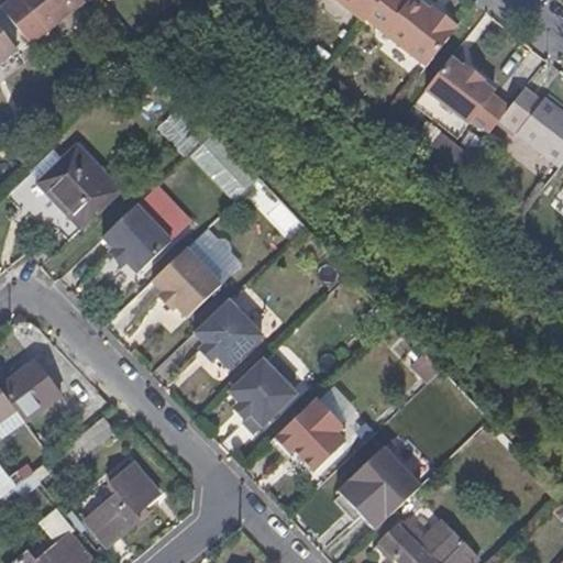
[(95,4),(91,0),(25,0),(55,36),(95,4)]
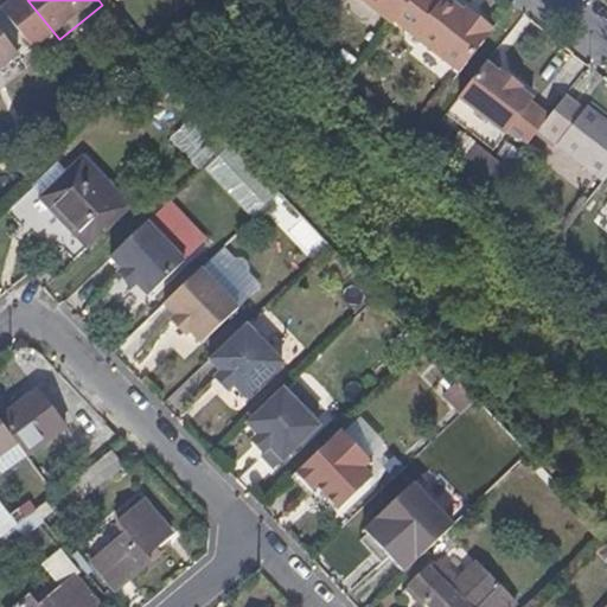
[(413,0),(364,0),(395,24),(397,20),(413,0)]
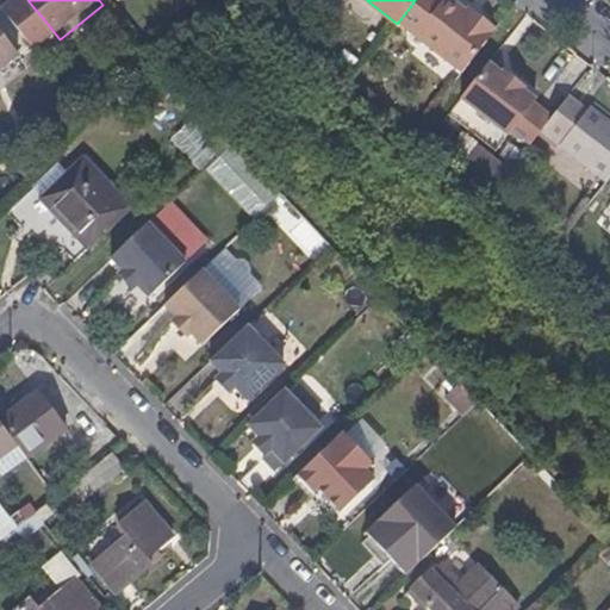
[(500,27),(481,13),(479,16),(459,0),(415,0),(399,20),(464,73),(500,27)]
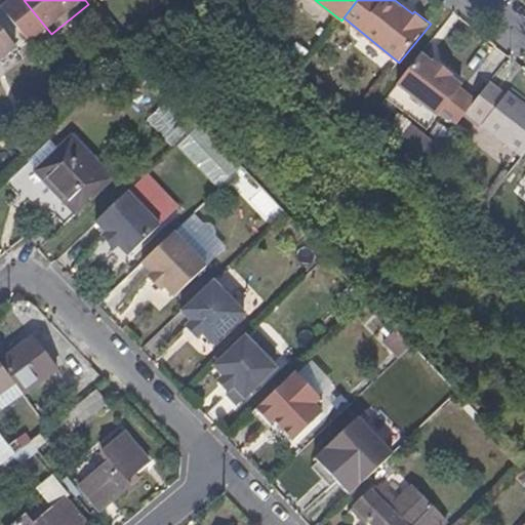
[(0,63),(16,50),(0,29),(0,63)]
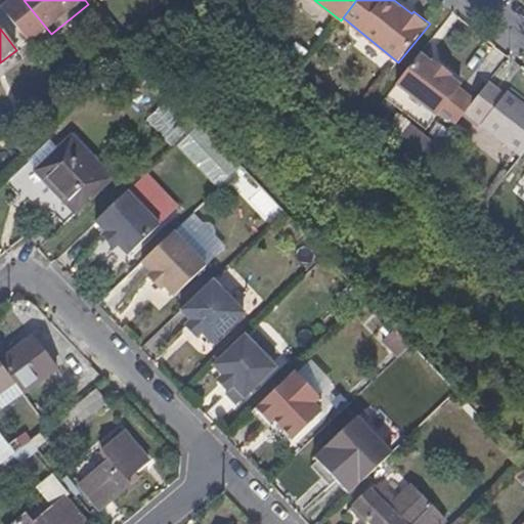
[(476,100),(460,87),(463,83),(449,75),(451,72),(437,60),(434,61),(423,52),(398,83),(439,114),(440,112),(457,124),(476,100)]
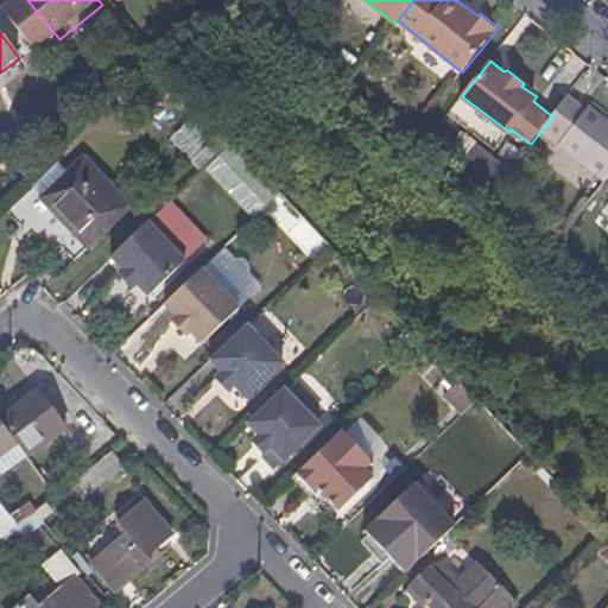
[(607,182),(607,179),(607,130),(602,126),(606,120),(588,107),(559,145),(607,182)]
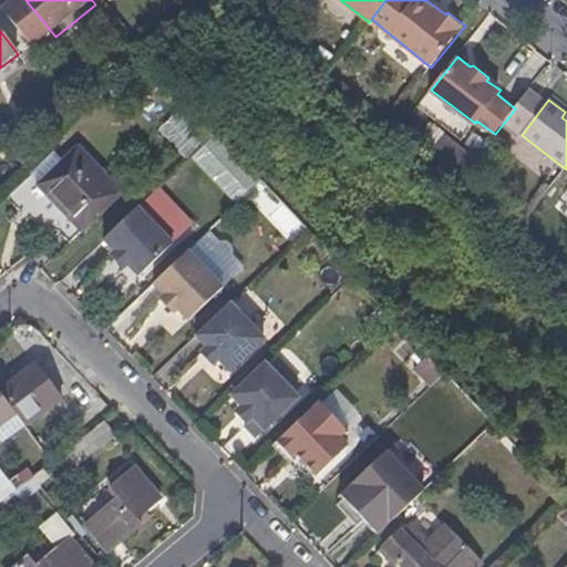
[(182,111),(163,129),(188,156),(207,138),(182,111)]
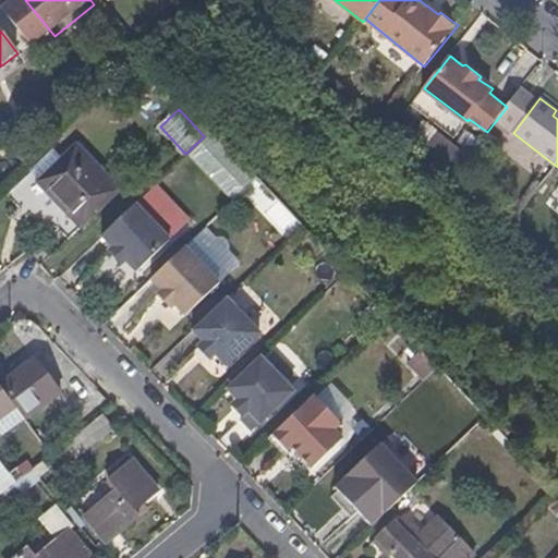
[(213,134),(187,157),(229,202),(254,179),(213,134)]
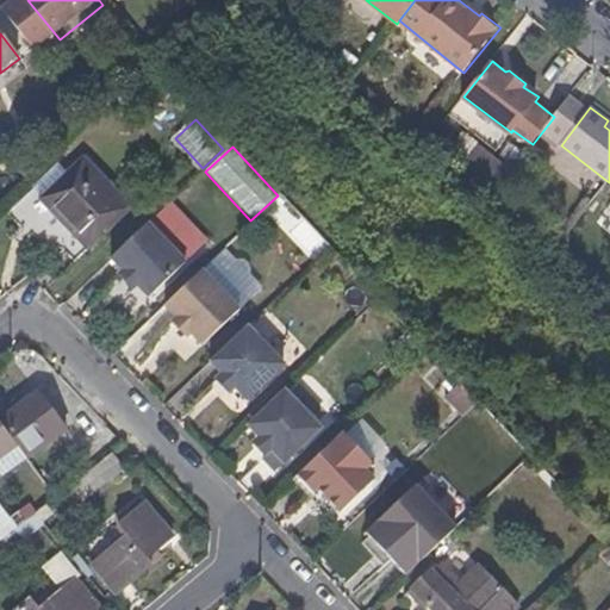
[(143,215),(95,162),(51,205),(99,257),(143,215)]
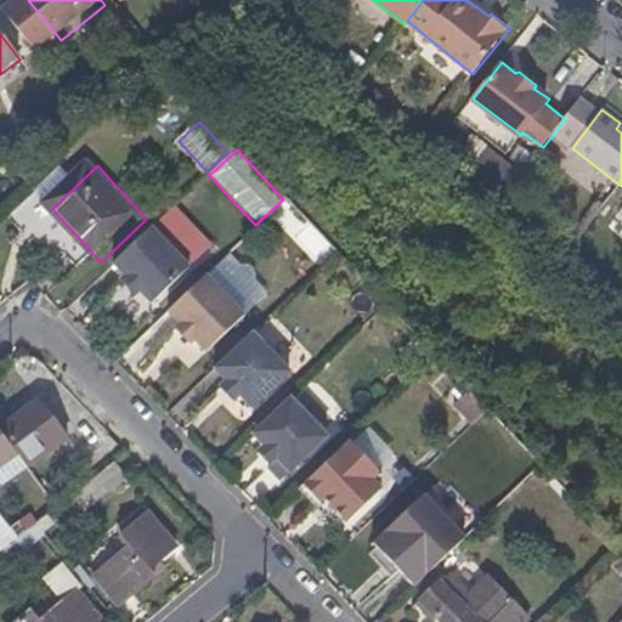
[(163,314),(201,277),(163,236),(124,272),(136,283),(151,299),(163,314)]
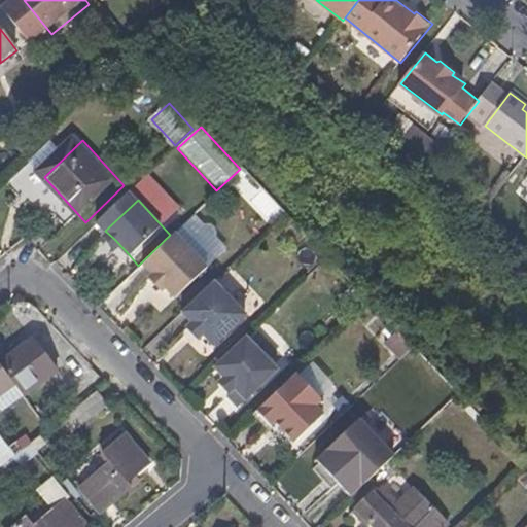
[(128,253),(115,240),(112,244),(124,257),(128,253)]
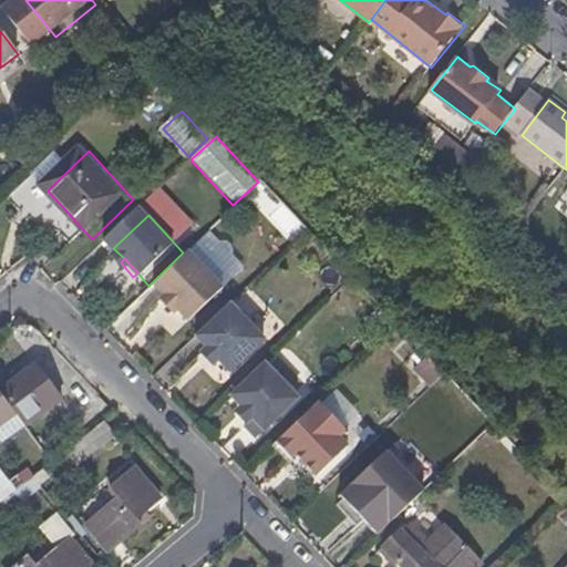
[(232,295),(196,258),(162,290),(173,302),(169,307),(182,320),(186,317),(197,328),(232,295)]
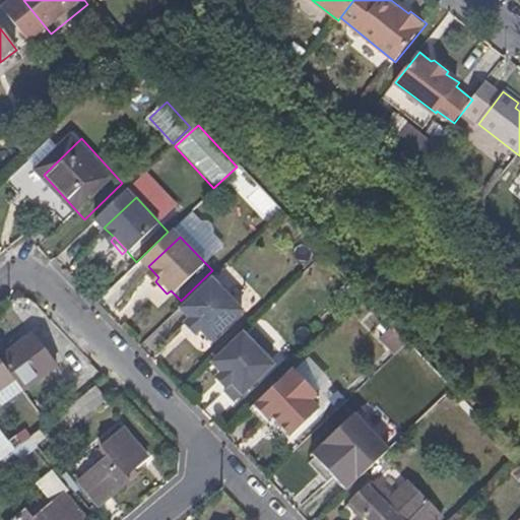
[(249,316),(217,282),(215,284),(247,318),(249,316)]
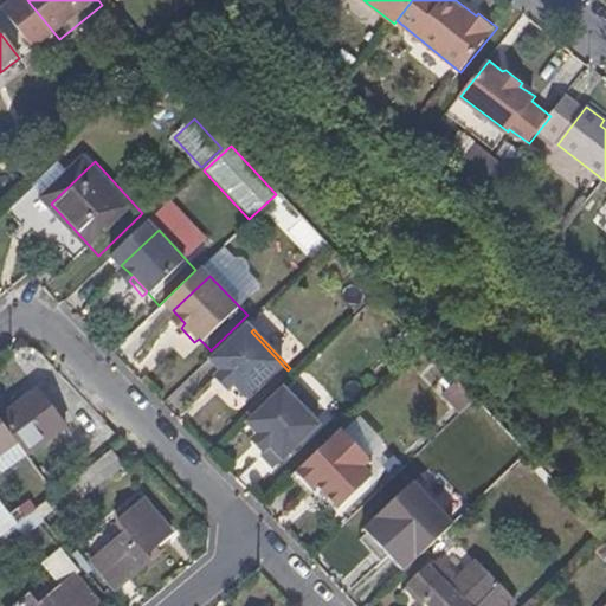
[(253,404),(288,371),(251,331),(217,363),(229,376),(223,384),(234,397),(240,389),(253,404)]
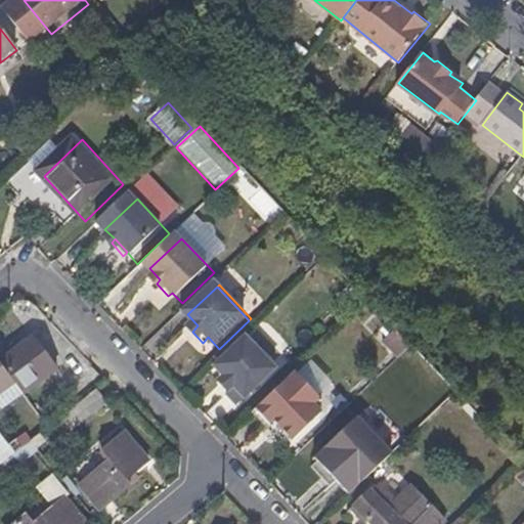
[(28,391),(58,368),(35,338),(4,360),(28,391)]
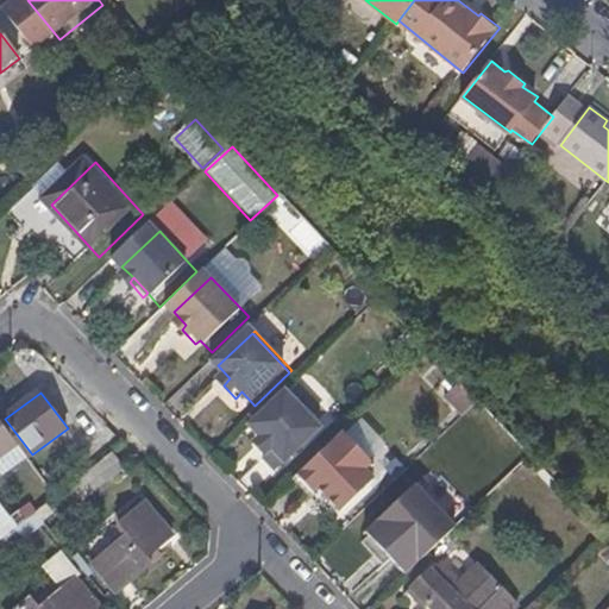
[(281,476),(326,432),(289,393),(252,428),(277,454),(268,462),(281,476)]
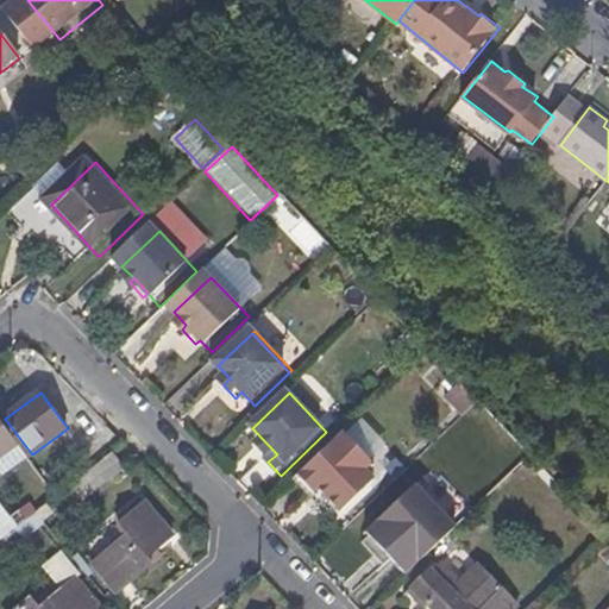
[(343,513),(376,481),(363,466),(370,459),(346,433),(301,477),(315,493),(319,488),(343,513)]
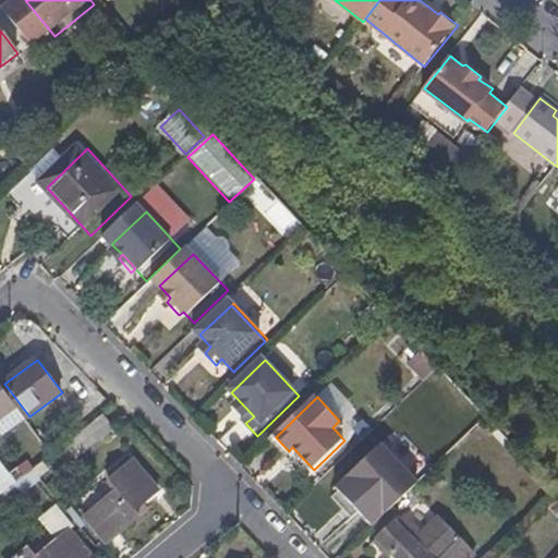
[(77,459),(114,427),(104,414),(65,445),(77,459)]
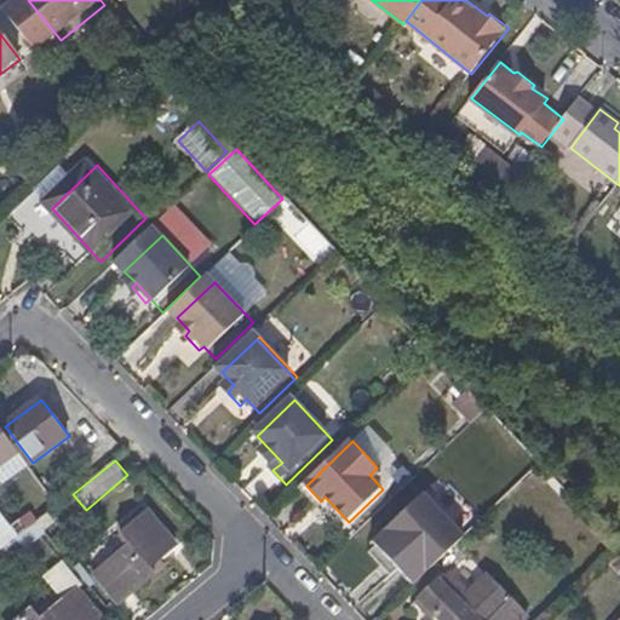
[(34,523),(10,493),(0,499),(0,509),(18,537),(34,523)]
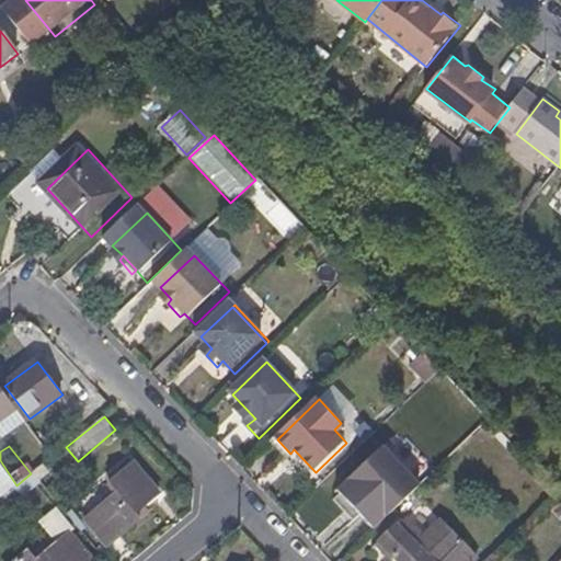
[(375,528),(419,485),(391,457),(382,464),(378,459),(371,467),(366,461),(336,489),(375,528)]
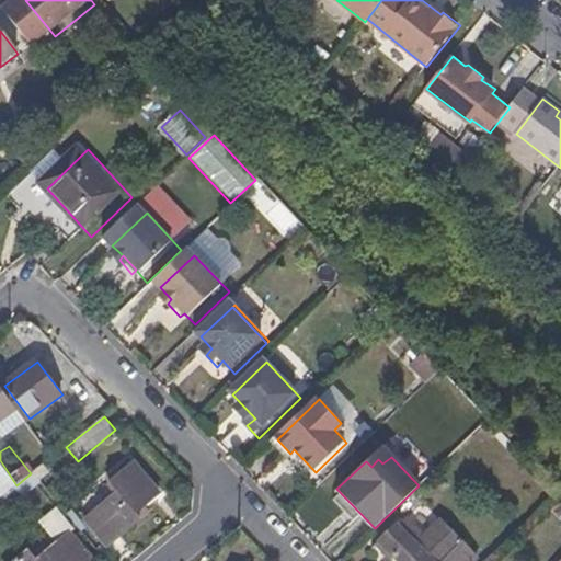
[(16,485),(0,460),(0,492),(2,496),(16,485)]
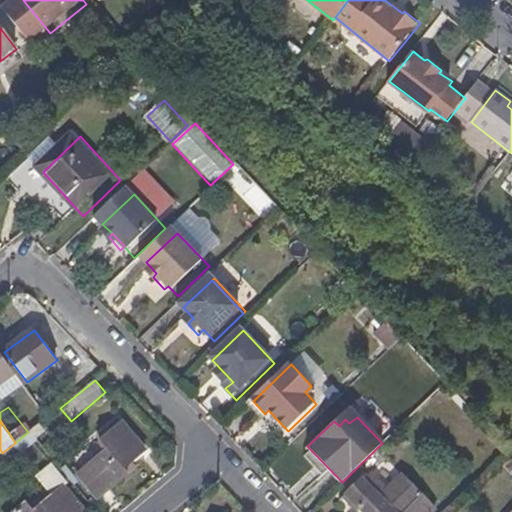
[(125,468),(147,451),(123,422),(112,431),(101,441),(108,450),(79,473),(100,497),(129,474),(125,468)]
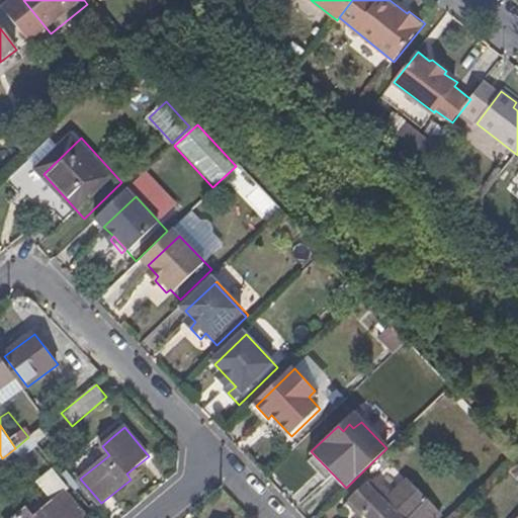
[(36,442),(45,436),(39,429),(31,436),(36,442)]
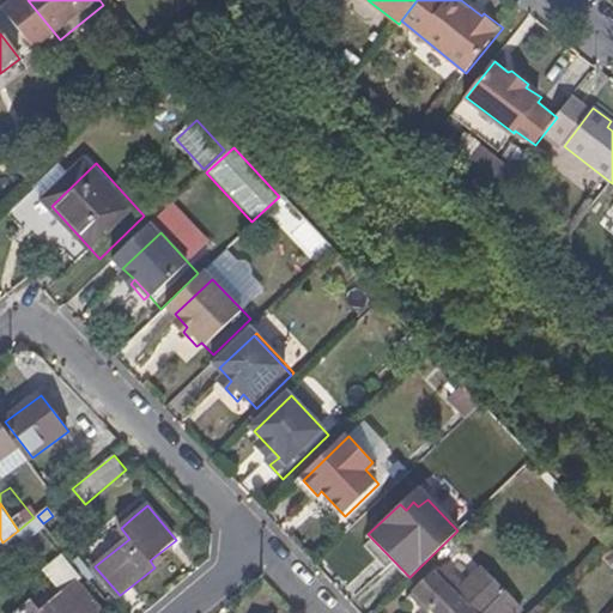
[(121,528),(134,516),(132,511),(117,523),(121,528)]
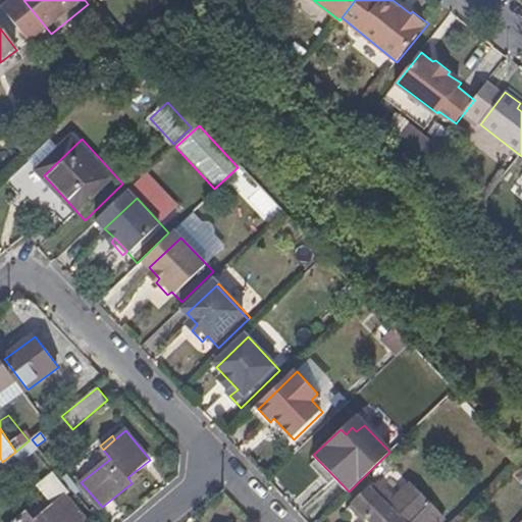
[(441,521),(446,518),(412,483),(396,500),(379,482),(371,489),(369,487),(354,502),(372,521),(441,521)]
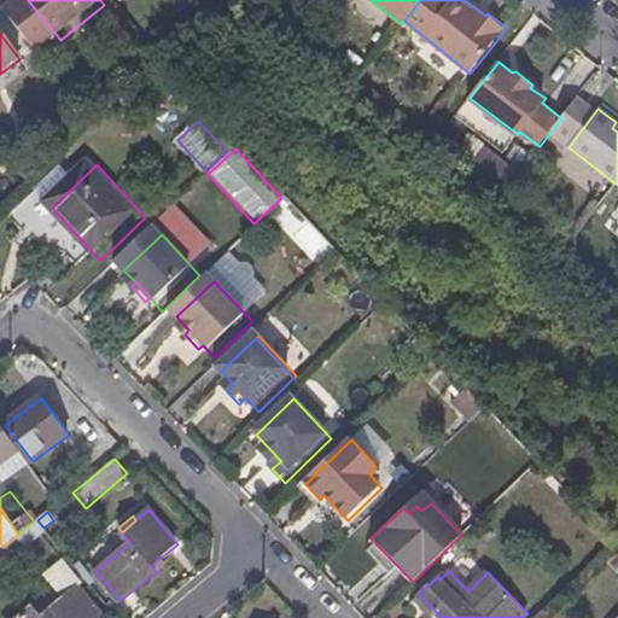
[(100,617),(103,617),(79,587),(42,616),(33,605),(16,617),(100,617)]
